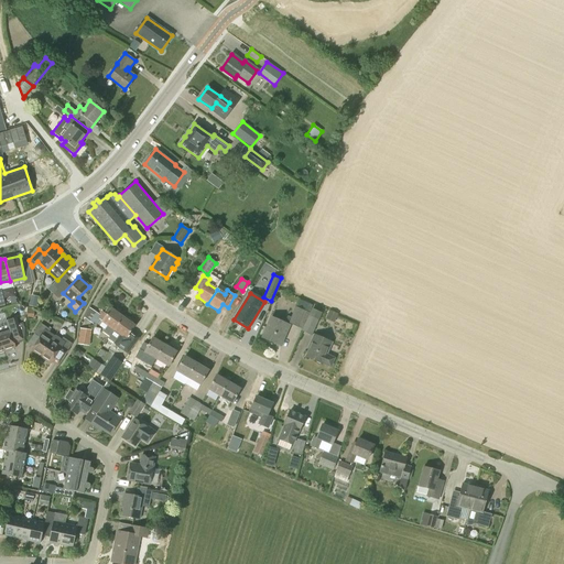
[(302,328),(310,313),(307,312),(311,304),(300,299),(291,317),(288,316),(284,324),(271,318),(262,338),(281,345),(290,323),(302,328)]
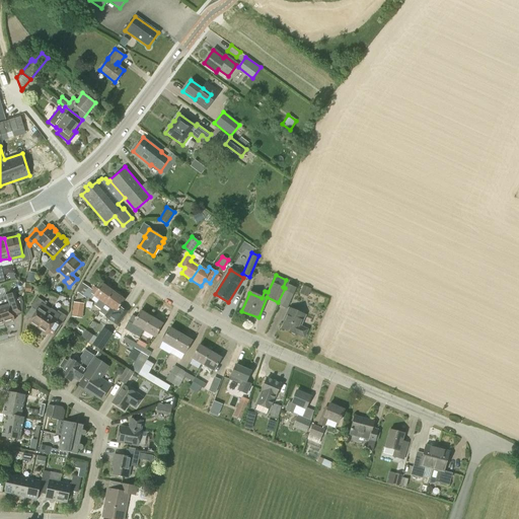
[(100,309),(114,292),(102,284),(98,289),(92,285),(90,289),(82,284),(77,292),(87,300),(92,293),(94,295),(93,296),(98,300),(95,305),(100,309)]
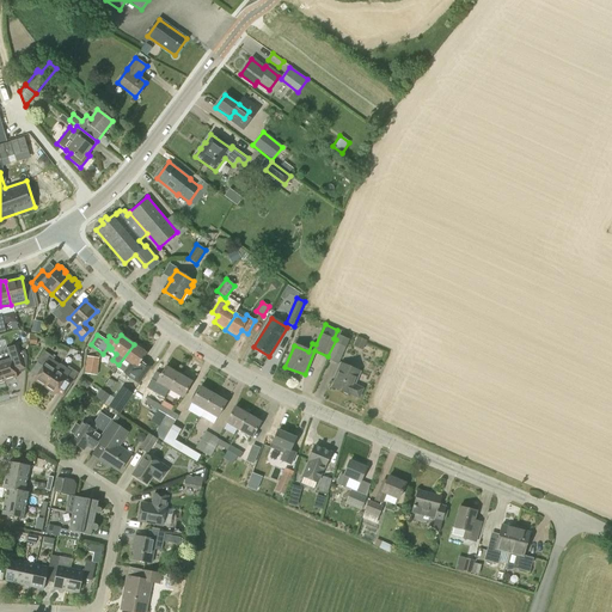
[(338,363),(349,340),(338,335),(328,359),(338,363)]
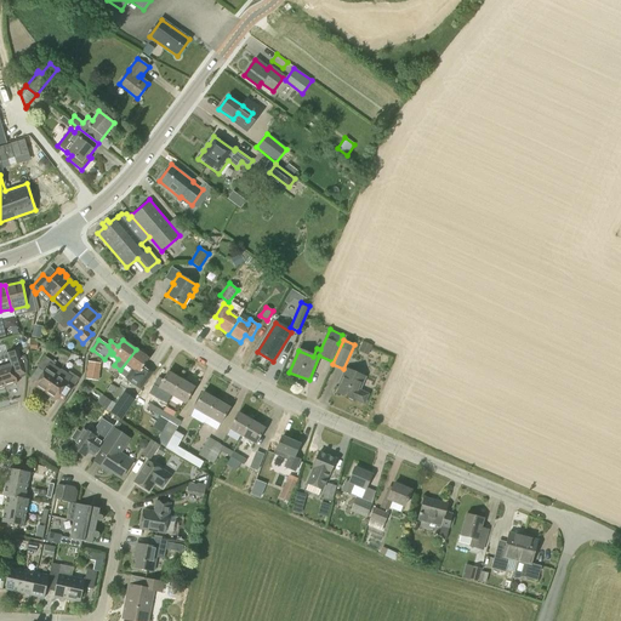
[(136,349),(120,370),(127,375),(125,380),(134,385),(141,375),(138,372),(149,359),(136,349)]
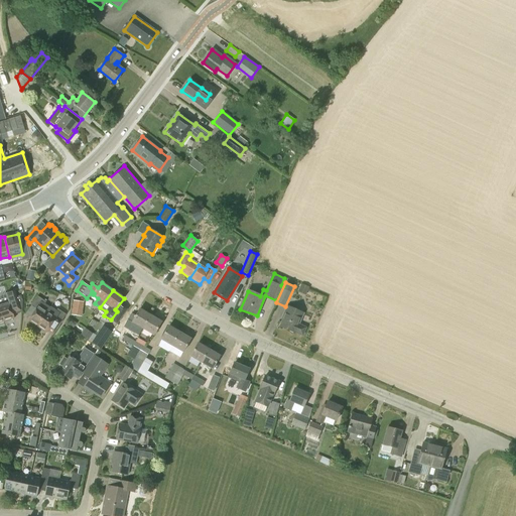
[(0,295),(0,311),(3,321),(14,318),(9,304),(15,302),(12,292),(0,295)]
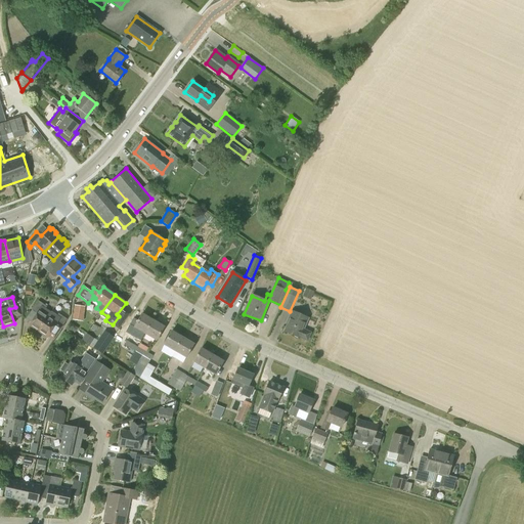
[(37,331),(50,312),(45,308),(46,307),(38,301),(32,310),(37,314),(29,325),(37,331)]
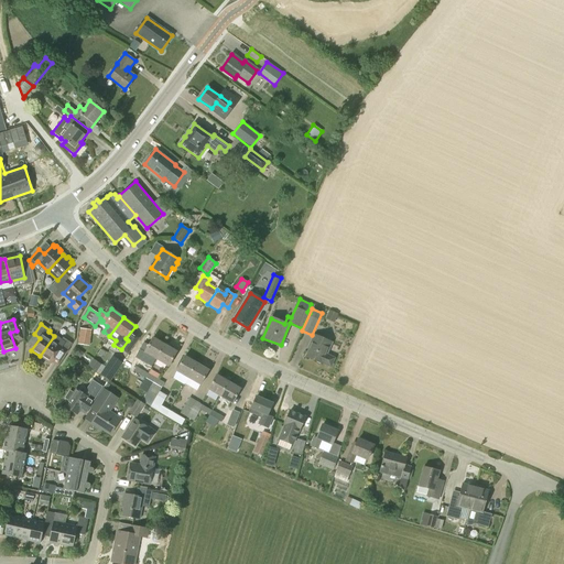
[(54,336),(40,356),(51,364),(60,351),(65,355),(72,344),(63,337),(62,339),(55,335),(55,336),(54,336)]
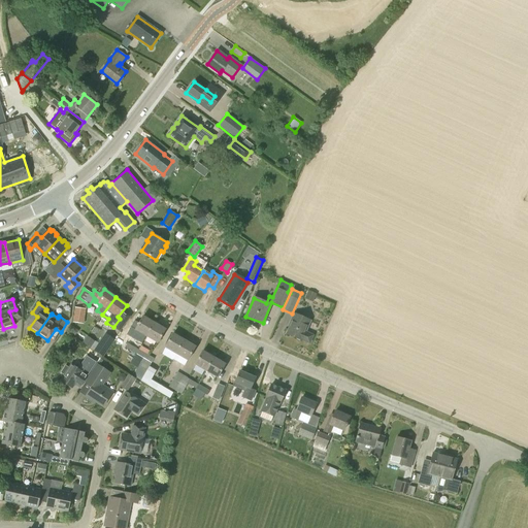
[(85,316),(73,315),(72,323),(84,324),(85,316)]
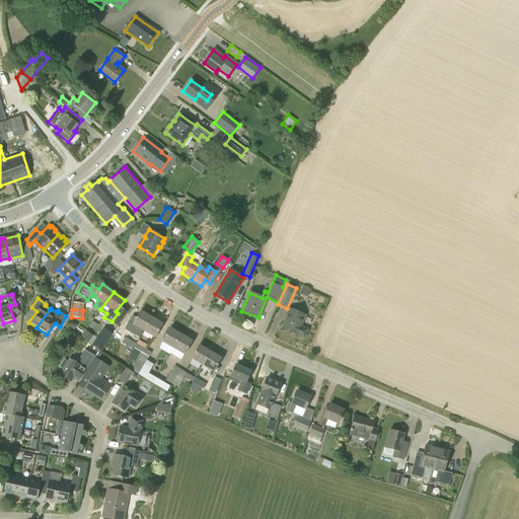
[(304,338),(307,329),(300,326),(304,315),(290,309),(286,316),(287,317),(282,328),(291,332),(291,334),(295,335),(296,335),(304,338)]
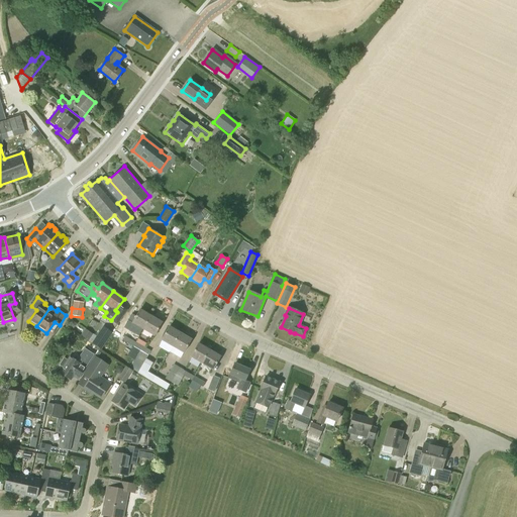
[(142,329),(150,316),(140,310),(132,323),(142,329)]
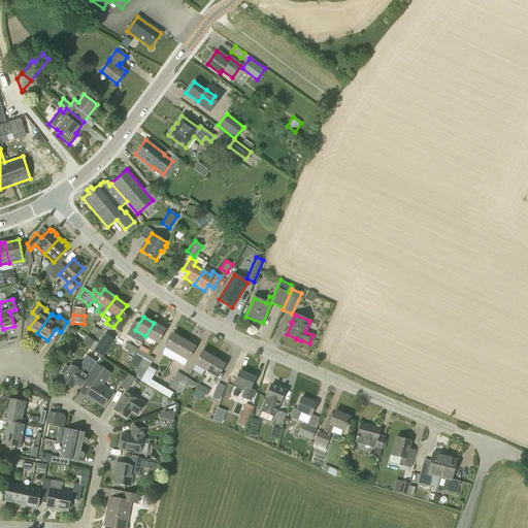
[(154,323),(145,336),(158,343),(166,329),(154,323)]
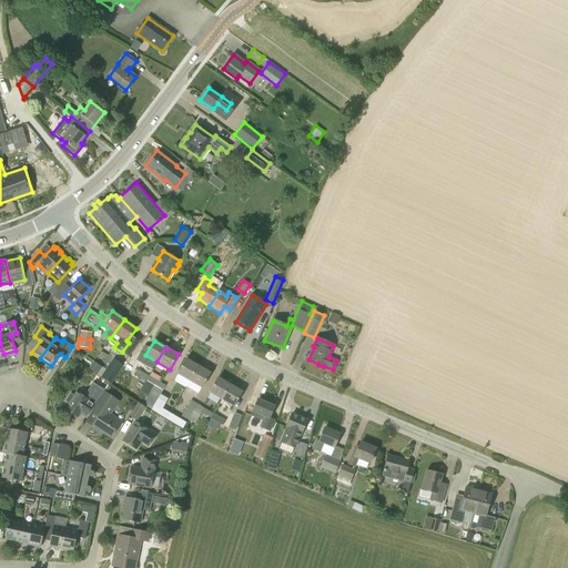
[(133,373),(140,359),(132,355),(124,367),(133,373)]
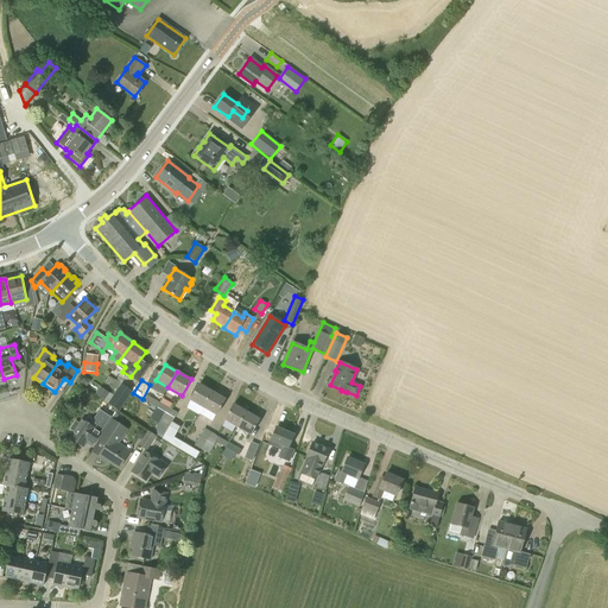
[(119,411),(133,391),(121,384),(108,404),(119,411)]
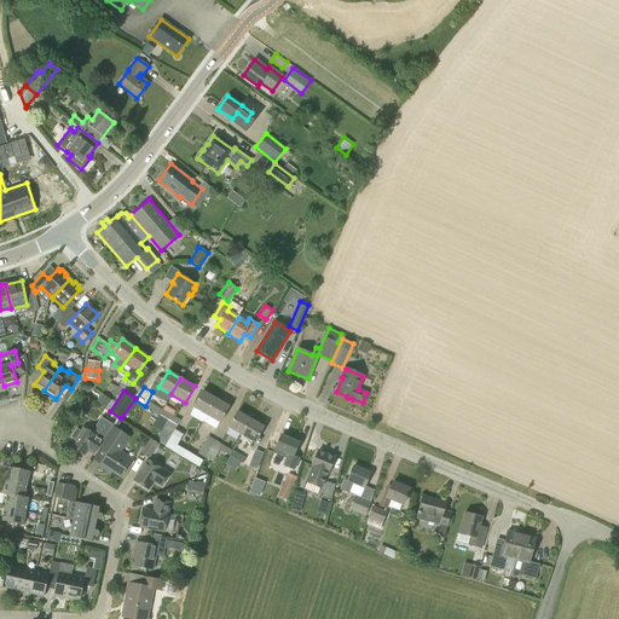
[(206,415),(215,398),(203,391),(194,408),(206,415)]
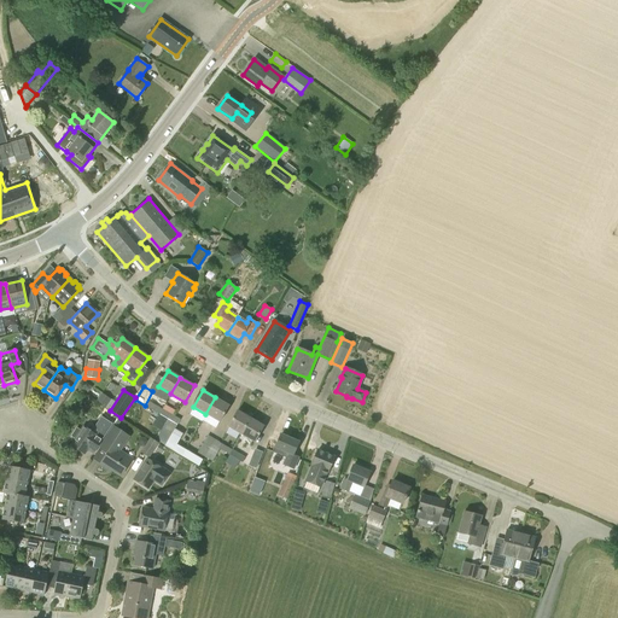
[(215,397),(205,414),(220,423),(228,406),(215,397)]
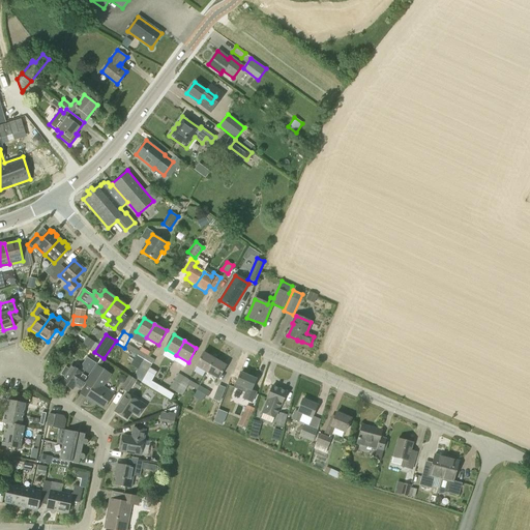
[(137,355),(139,351),(128,345),(125,349),(137,355)]
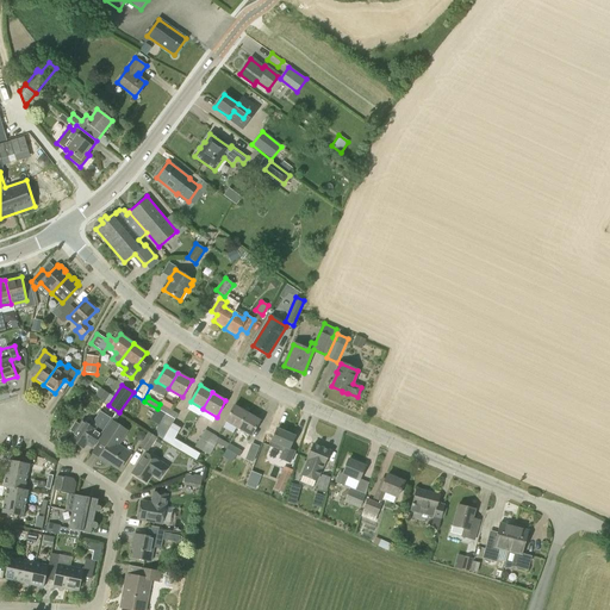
[(169,428),(170,428),(178,415),(160,404),(157,409),(159,410),(156,415),(162,418),(153,435),(151,436),(155,439),(156,437),(162,441),(169,428)]
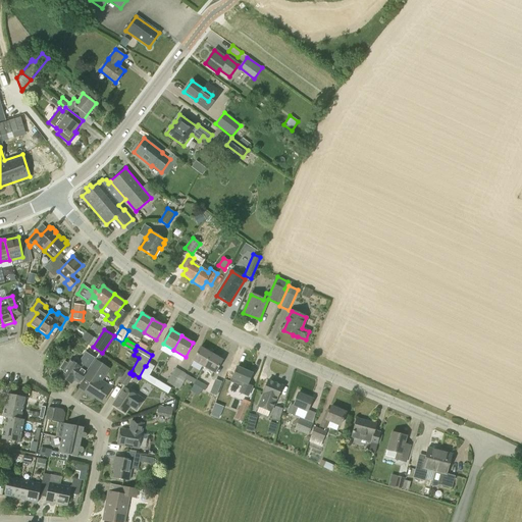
[(203,366),(210,353),(200,347),(193,361),(203,366)]
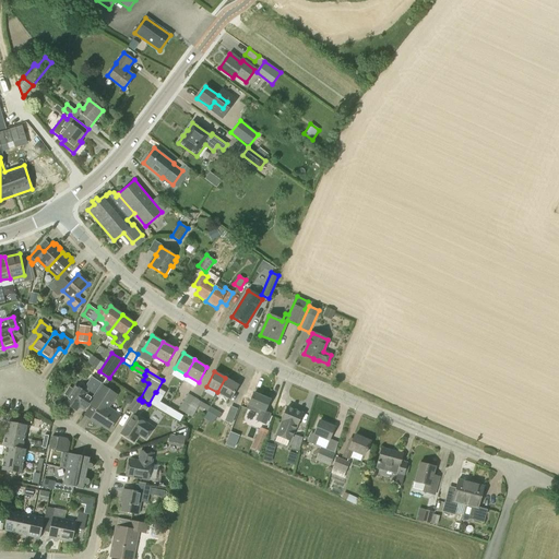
[(225,378),(217,392),(230,401),(238,385),(225,378)]
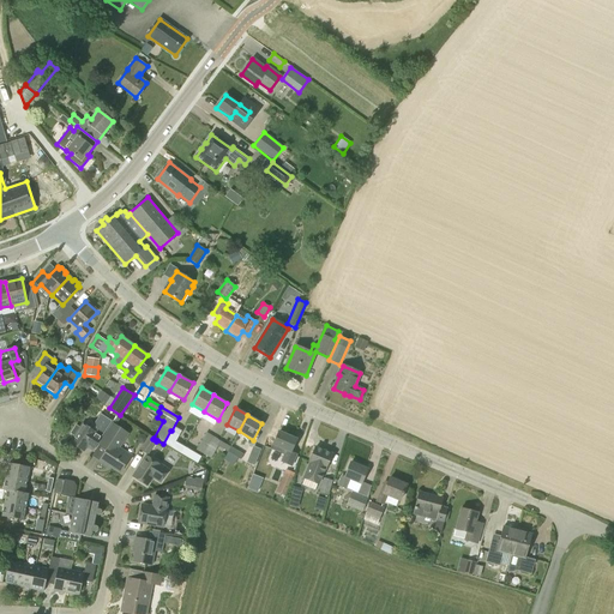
[(120,473),(131,457),(119,449),(122,441),(115,438),(121,429),(113,423),(100,445),(107,450),(98,462),(107,467),(108,464),(120,473)]
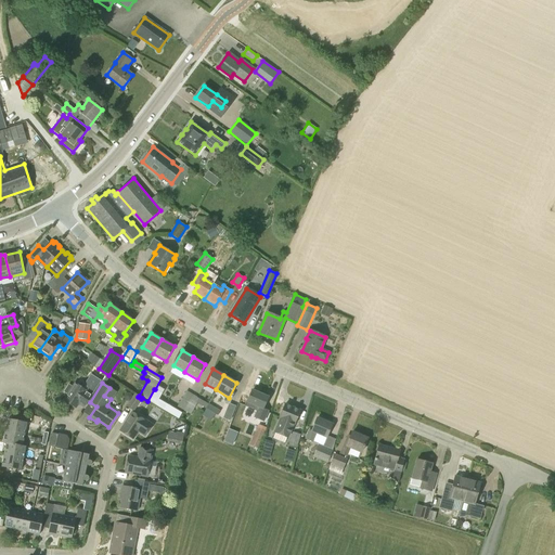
[(87,391),(75,384),(73,386),(68,384),(63,392),(67,395),(64,400),(76,408),(84,397),(89,400),(95,389),(90,386),(87,391)]
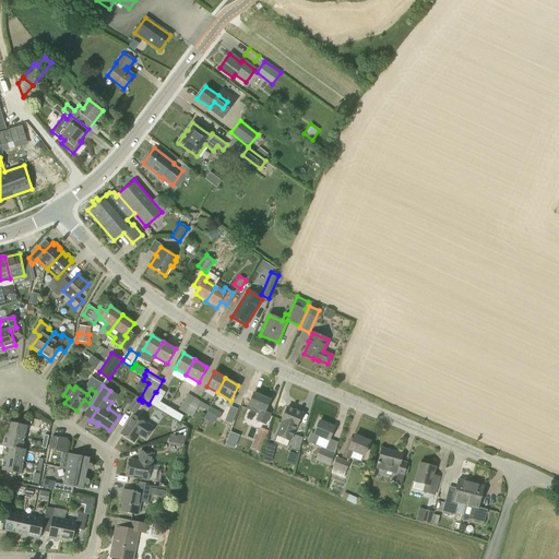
[(163,396),(156,392),(155,392),(149,404),(164,413),(168,407),(159,402),(163,396)]
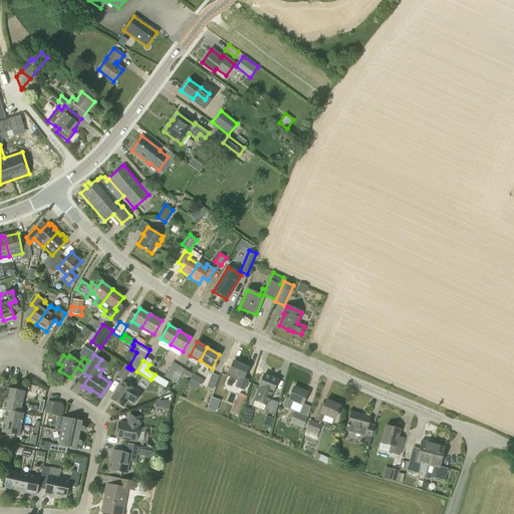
[(244,391),(249,379),(244,377),(248,367),(233,361),(229,372),(228,376),(238,380),(235,387),(244,391)]
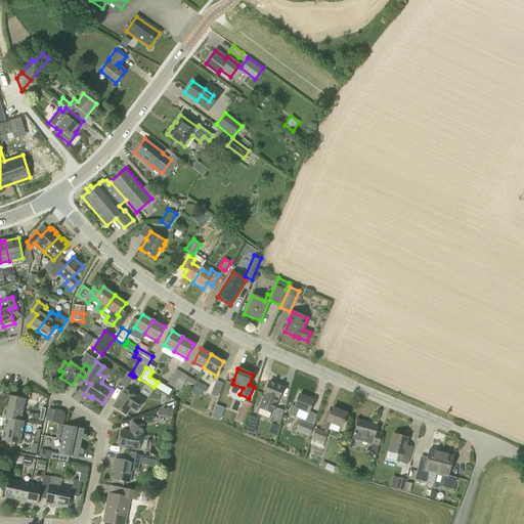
[(174,388),(182,373),(176,369),(168,384),(174,388)]
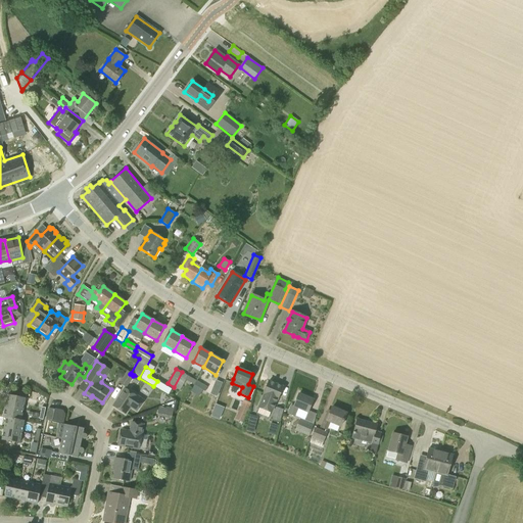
[(130,374),(131,373),(127,371),(120,383),(127,387),(133,376),(130,374)]
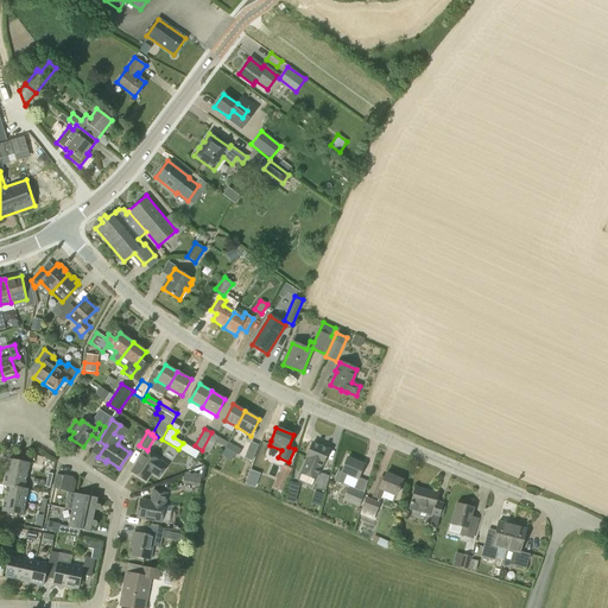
[(225,447),(227,442),(211,432),(202,450),(209,454),(216,442),(225,447)]
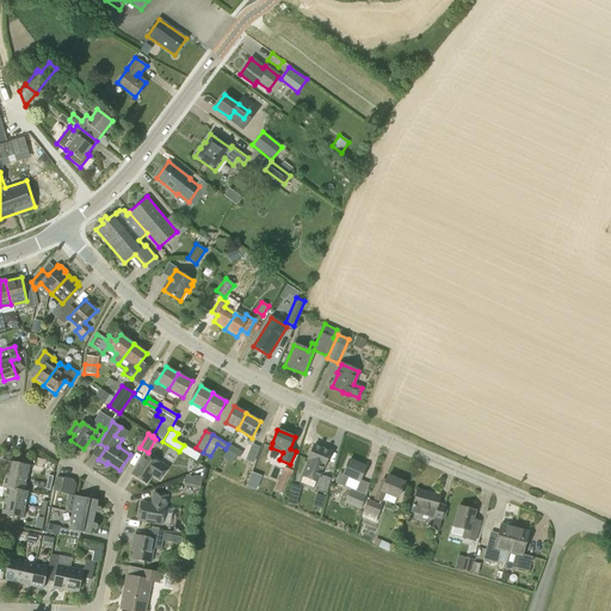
[(228,444),(226,449),(240,457),(242,452),(228,444)]
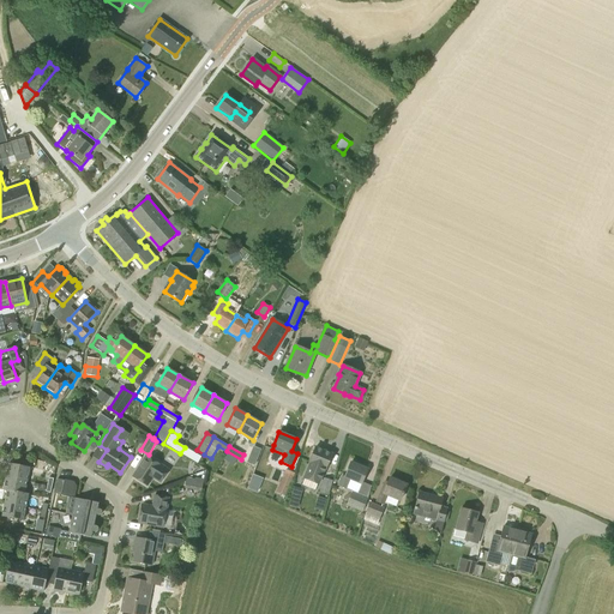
[(185,447),(180,453),(197,464),(202,457),(185,447)]
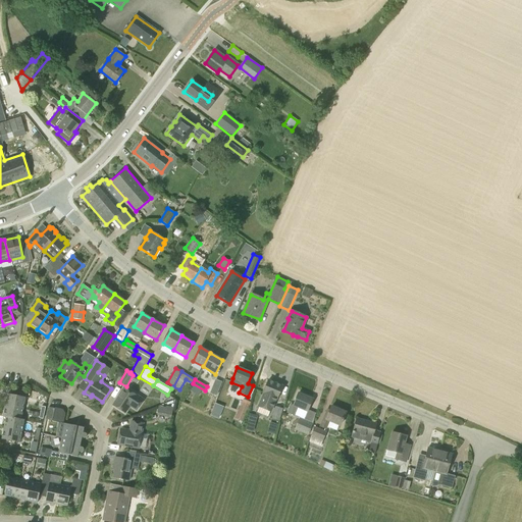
[(277,399),(282,386),(268,380),(263,393),(257,407),(271,413),(277,399)]
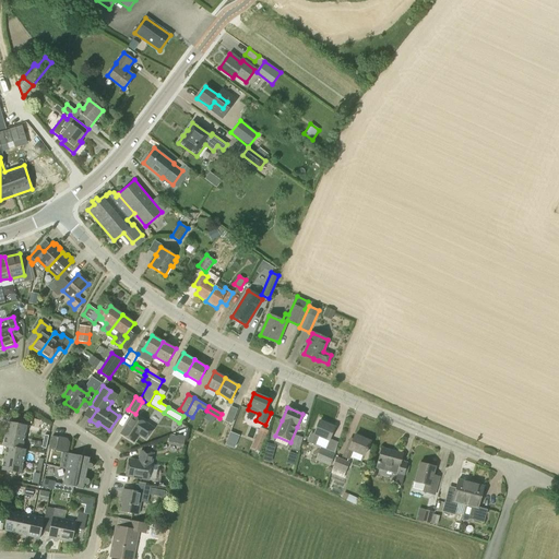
[(147,420),(147,417),(144,415),(141,416),(139,419),(133,415),(121,435),(133,442),(146,424),(147,420)]
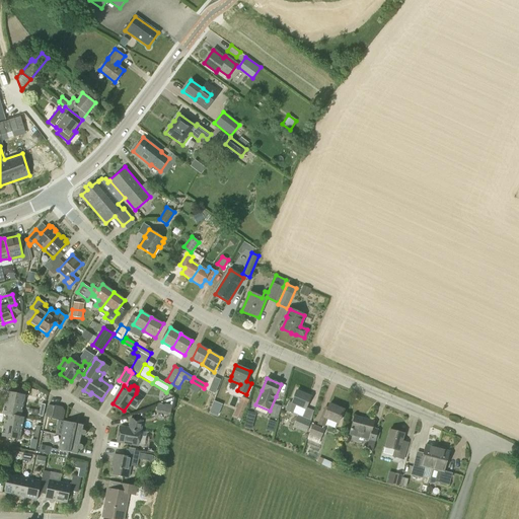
[(305,410),(310,396),(296,390),(291,402),(289,401),(285,411),(292,414),(296,405),(305,410)]
